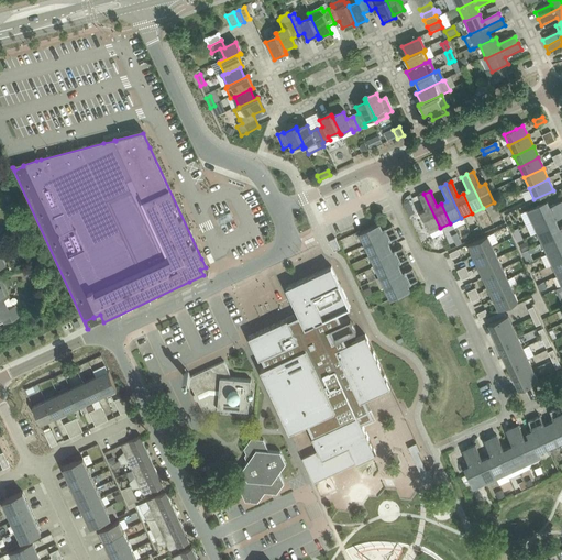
[(429,233),(440,228),(423,194),(418,197),(425,211),(419,215),(429,233)]
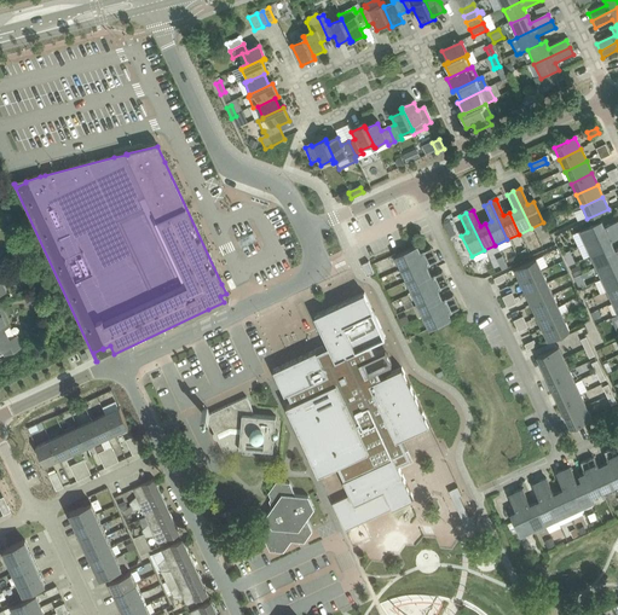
[(579,233),(585,245),(617,230),(617,222),(604,230),(601,224),(579,233)]
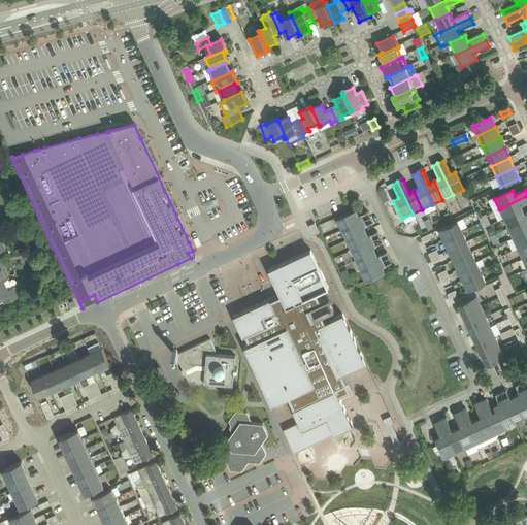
[(503,220),(522,211),(520,206),(526,203),(526,196),(499,209),(503,220)]
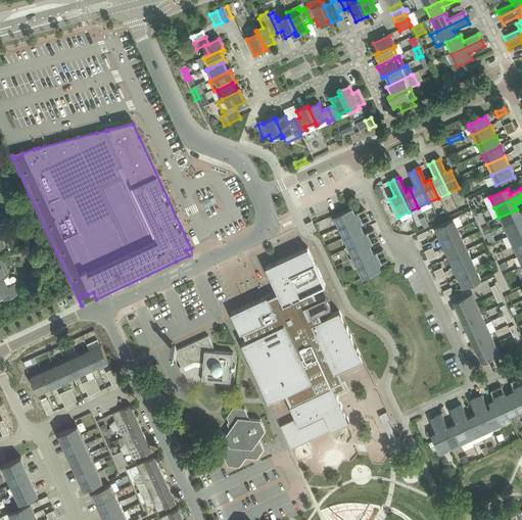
[(499,218),(504,228),(521,219),(521,211),(519,214),(517,209),(499,218)]
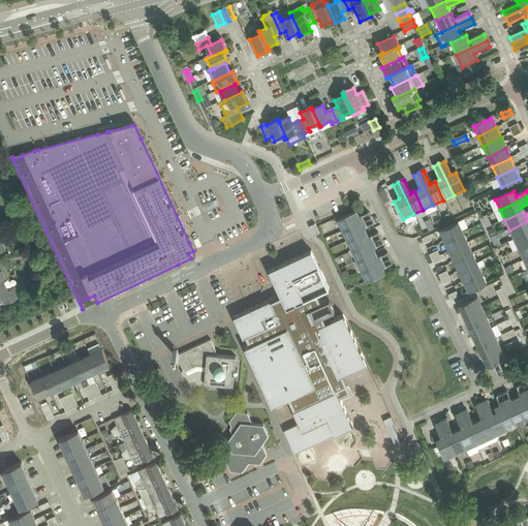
[(343,231),(370,219),(368,214),(359,218),(356,213),(338,221),(343,231)]
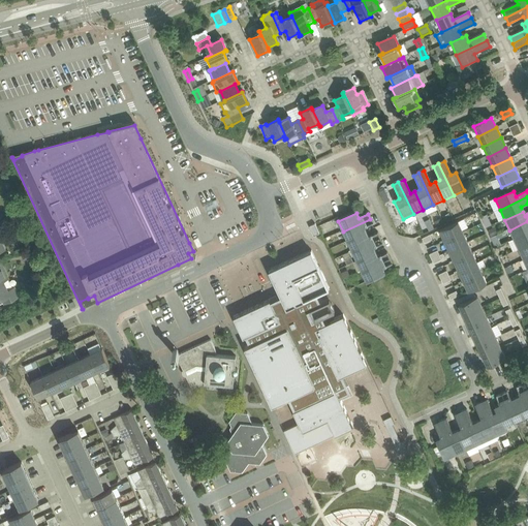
[(441,218),(444,225),(452,221),(448,215),(441,218)]
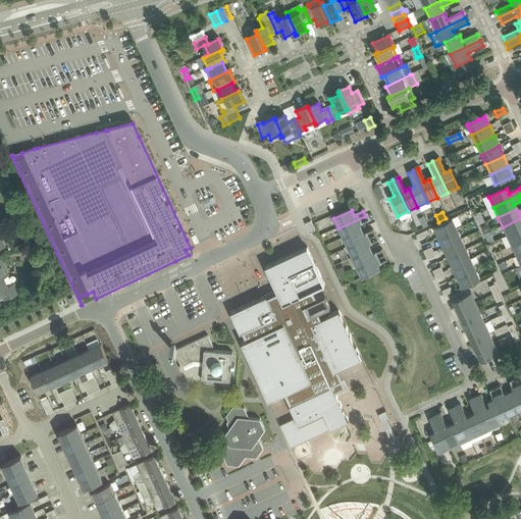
[(479,213),(474,215),(479,226),(484,223),(479,213)]
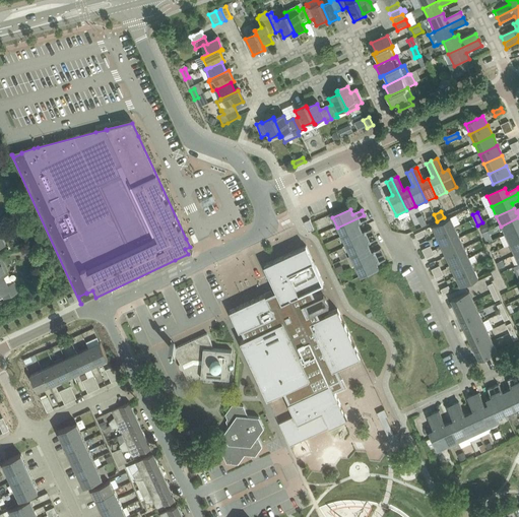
[(19,213),(12,216),(16,227),(24,223),(19,213)]
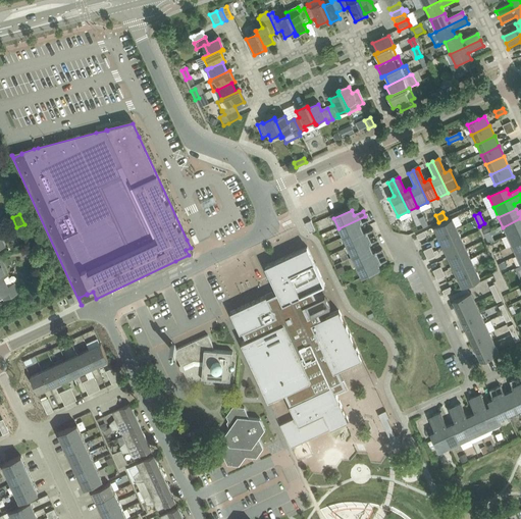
[(339,228),(343,239),(361,230),(359,225),(368,221),(365,216),(339,228)]
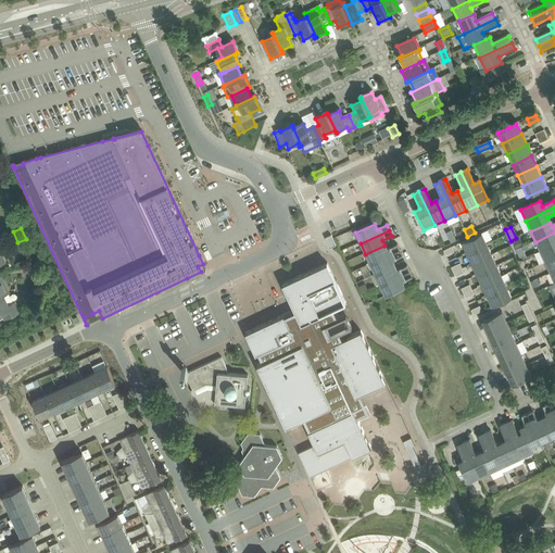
[(554,233),(535,242),(541,253),(554,246),(554,233)]
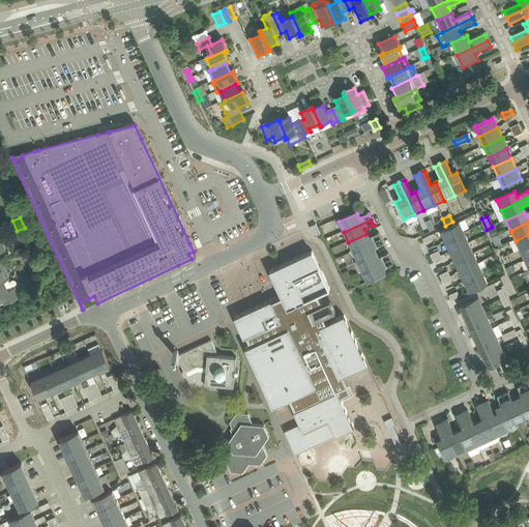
[(459,224),(440,232),(445,242),(463,234),(459,224)]
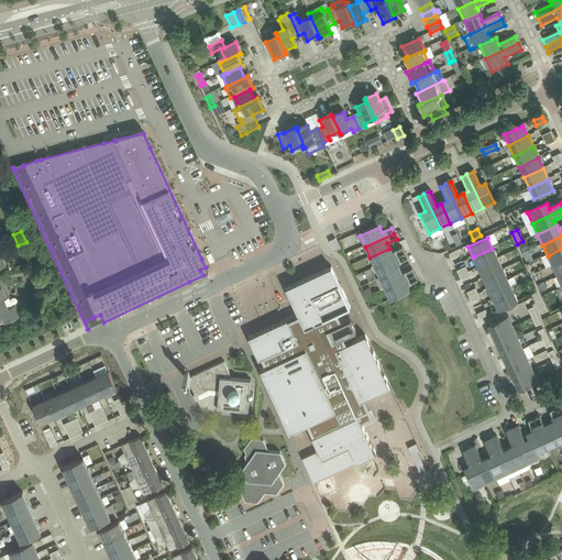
[(337,241),(329,244),(334,254),(341,251),(337,241)]
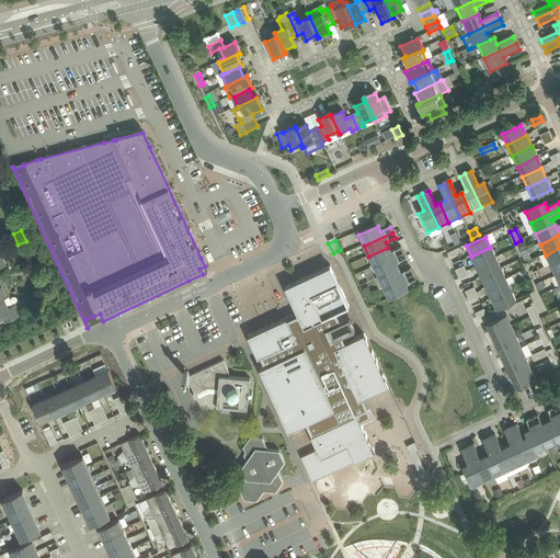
[(525,242),(516,247),(520,253),(527,250),(525,242)]
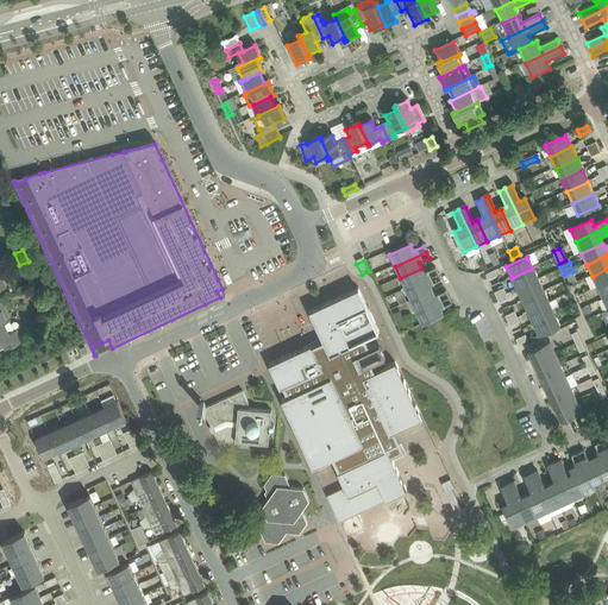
[(400,278),(406,290),(437,276),(434,269),(424,273),(421,269),(400,278)]
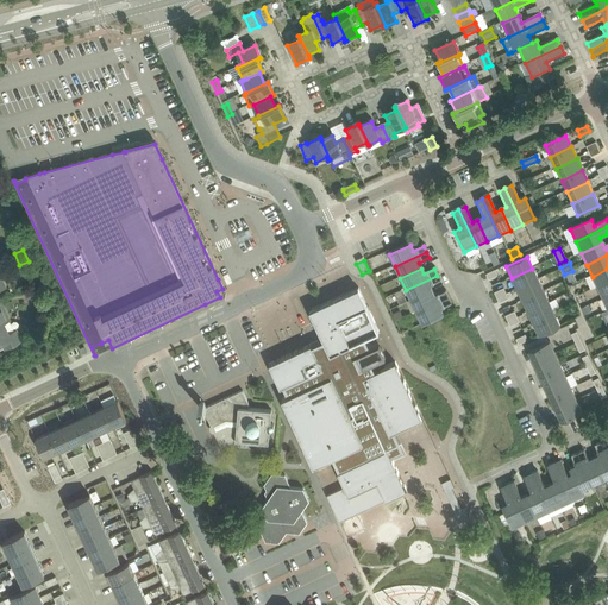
[(532,269),(512,278),(516,290),(538,281),(532,269)]
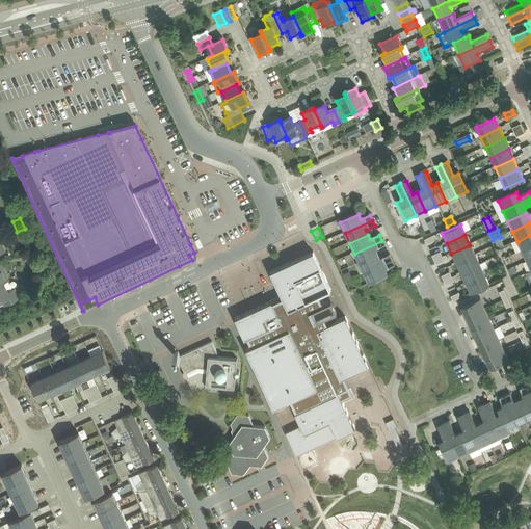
[(530,235),(518,242),(522,252),(530,247),(530,235)]
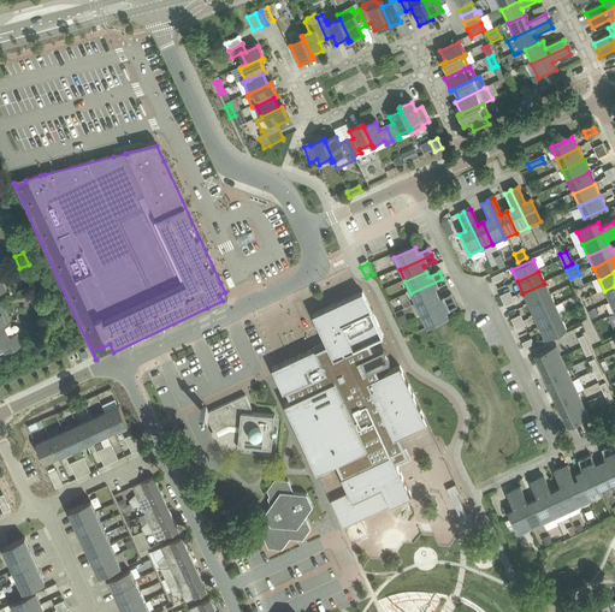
[(501,275),(491,279),(494,285),(503,280),(501,275)]
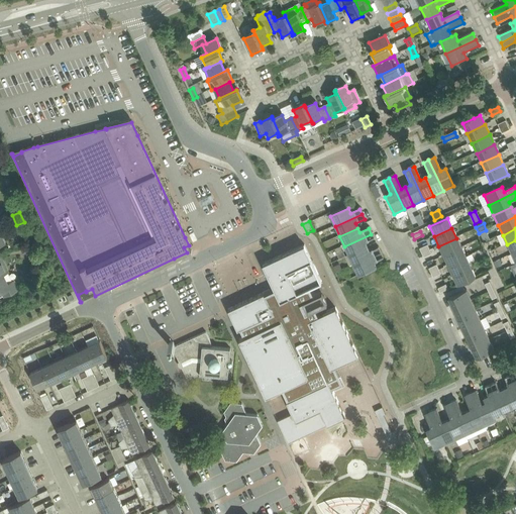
[(374,239),(371,234),(344,246),(348,257),(367,248),(365,243),(374,239)]
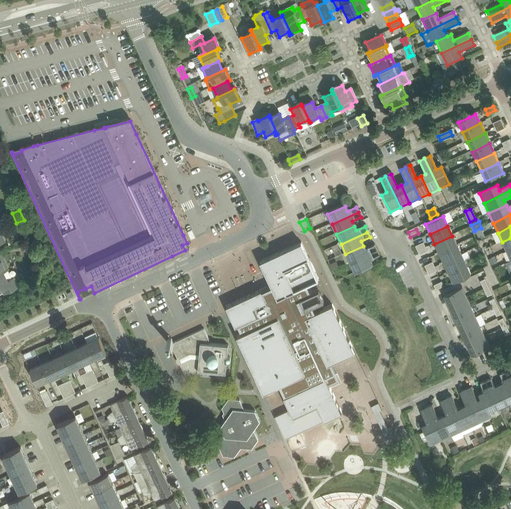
[(439,254),(457,246),(452,236),(434,244),(439,254)]
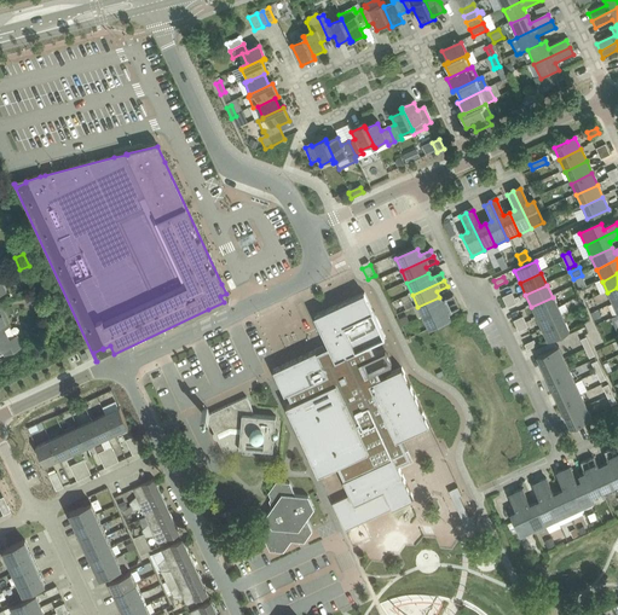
[(617,288),(607,293),(613,305),(617,302),(617,288)]
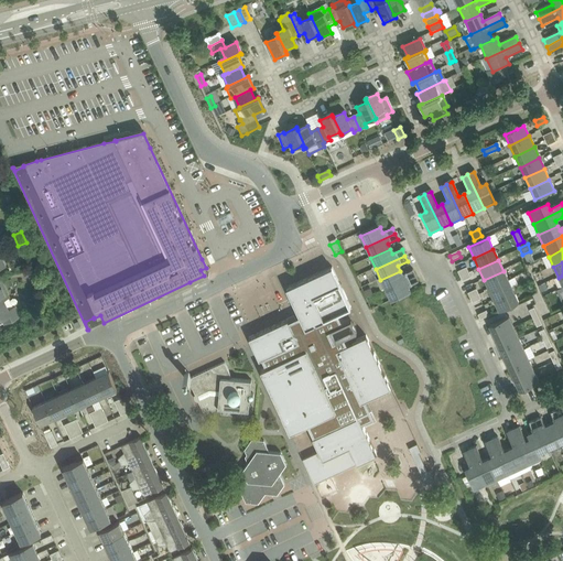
[(35,265),(30,271),(35,277),(42,270),(35,265)]
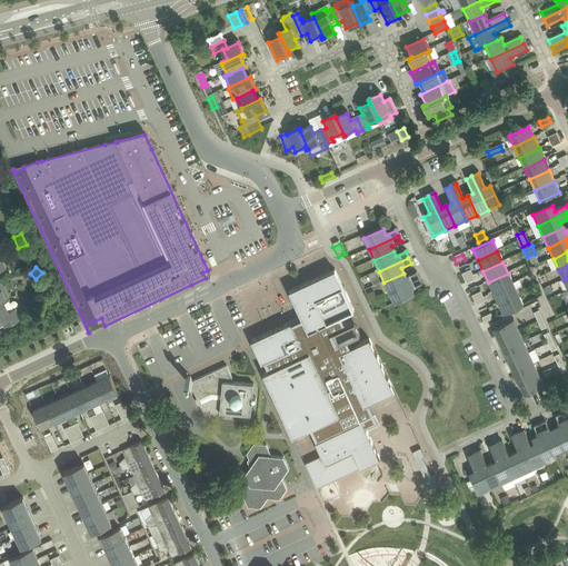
[(545,286),(561,279),(557,270),(541,276),(545,286)]
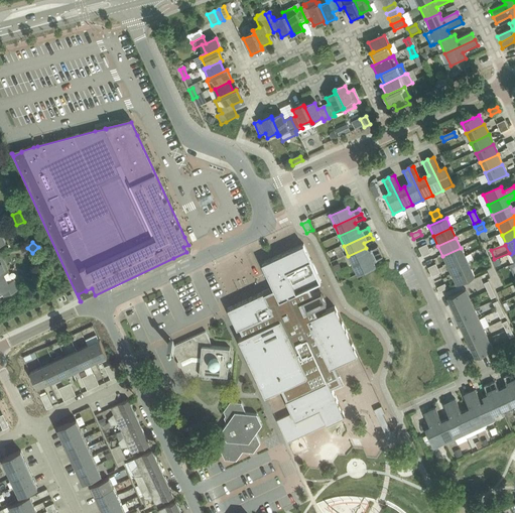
[(265,397),(281,390),(286,401),(285,402),(291,414),(276,421),(287,444),(295,440),(344,417),(331,389),(342,384),(334,368),(357,357),(335,308),(317,316),(314,310),(326,304),(323,297),(320,293),(318,294),(312,297),(308,288),(320,283),(303,246),(296,249),(293,250),(285,254),(275,259),(271,260),(269,262),(264,264),(261,265),(262,266),(265,273),(270,283),(273,291),(270,292),(263,295),(263,294),(227,310),(230,316),(237,331),(239,330),(243,338),(238,340),(265,397)]
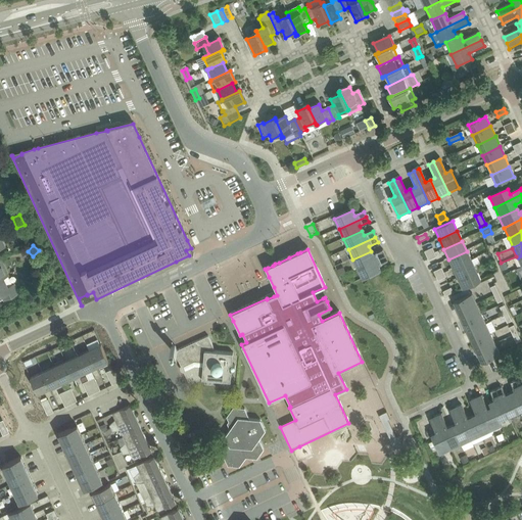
[(352,260),(358,270),(385,256),(382,251),(373,255),(371,251),(352,260)]
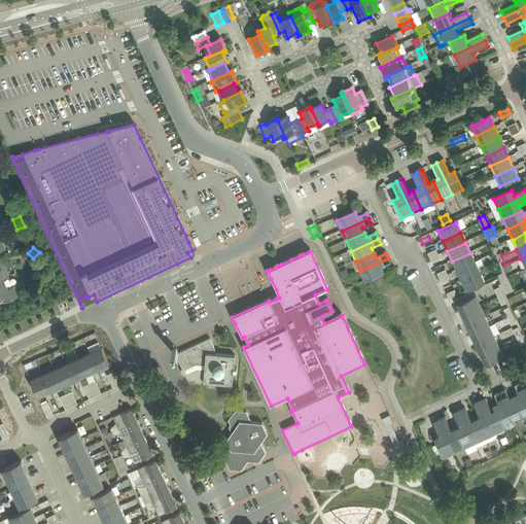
[(452,262),(456,272),(475,263),(470,253),(452,262)]
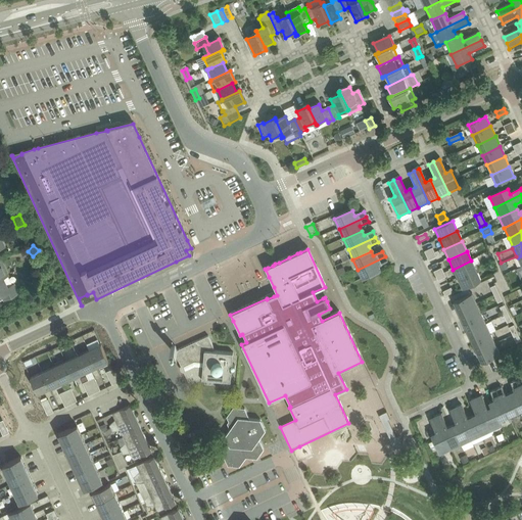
[(436,258),(434,253),(426,257),(428,262),(436,258)]
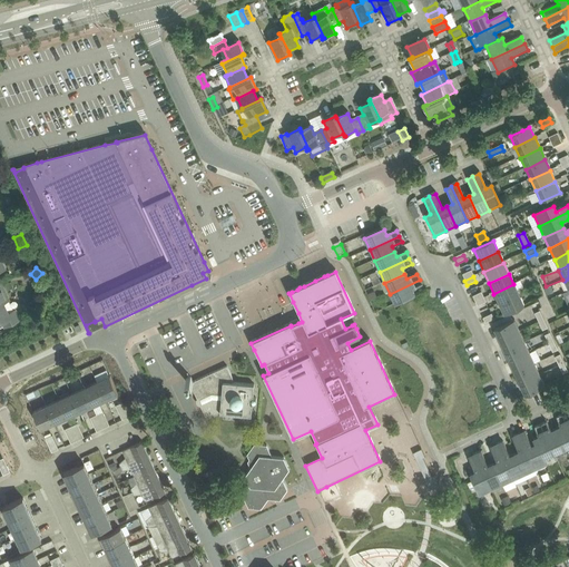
[(390,294),(395,305),(414,296),(412,291),(422,286),(420,280),(390,294)]
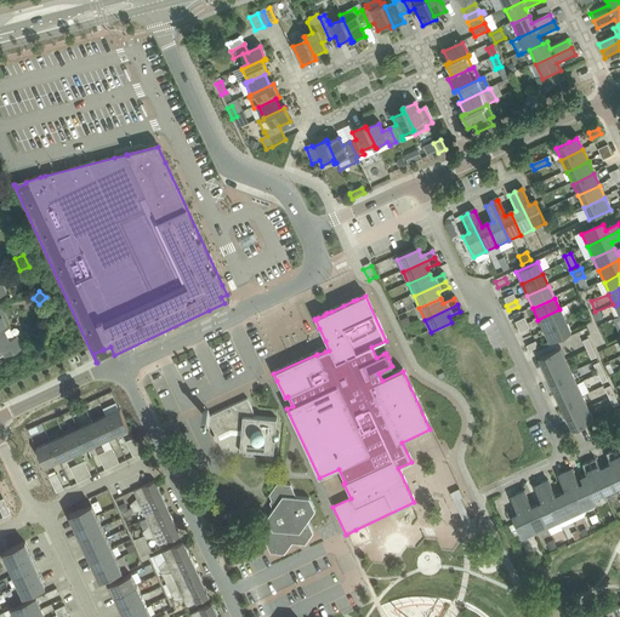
[(20,350),(15,341),(15,340),(7,342),(3,332),(10,330),(0,308),(0,353),(1,353),(4,358),(20,350)]
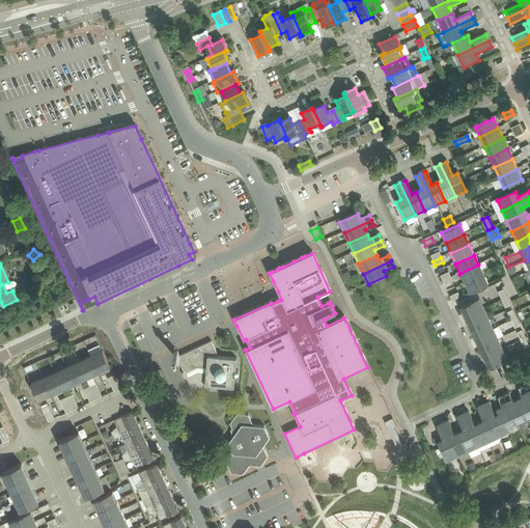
[(11,271),(8,265),(3,268),(5,273),(11,271)]
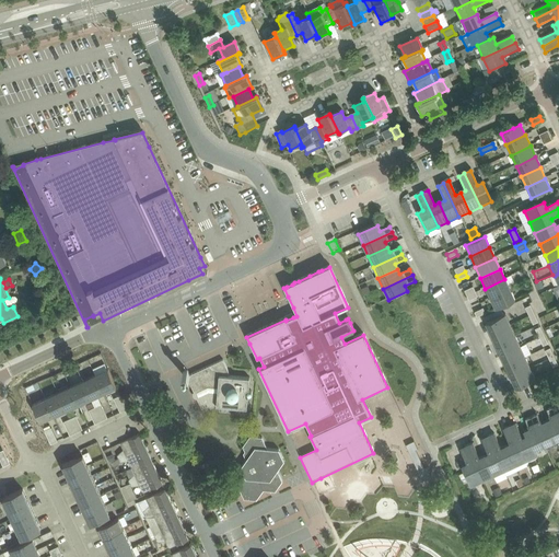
[(490,300),(510,290),(504,279),(485,289),(490,300)]
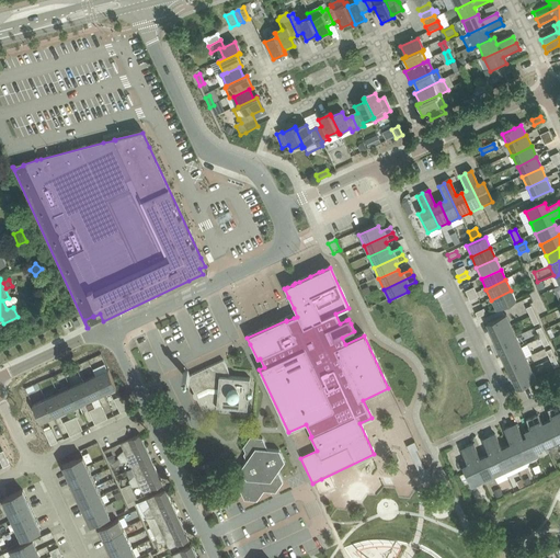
[(544,289),(541,283),(535,286),(537,293),(544,289)]
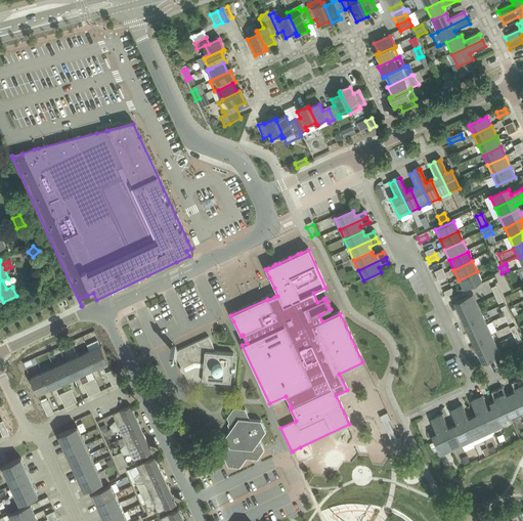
[(343,269),(337,272),(339,278),(346,275),(343,269)]
